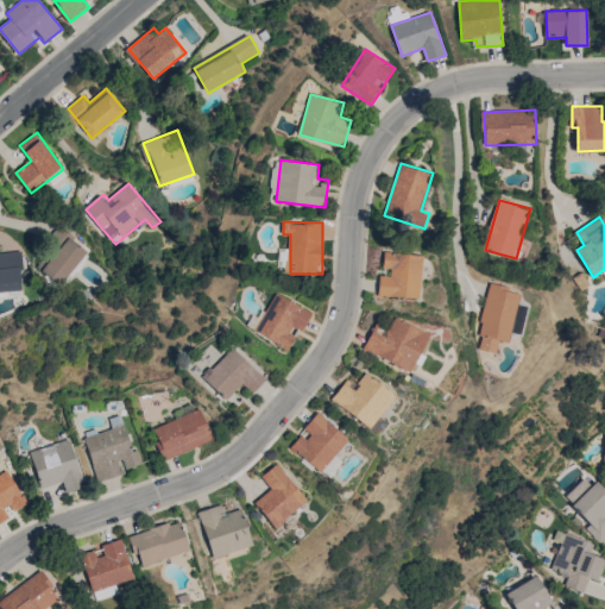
[(88,251),(67,236),(42,270),(63,286),(88,251)]
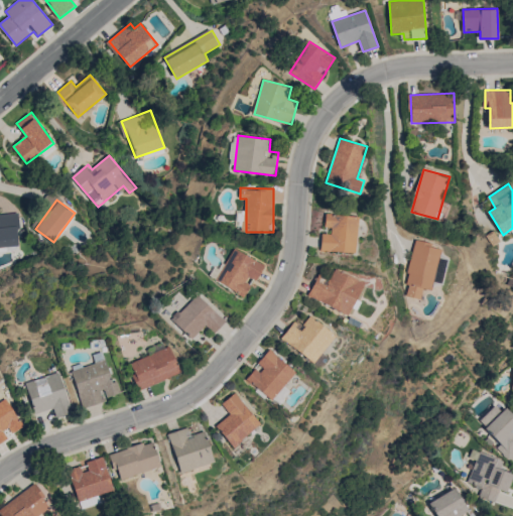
[(0,221),(0,247),(21,245),(18,213),(0,214),(0,220),(0,221)]
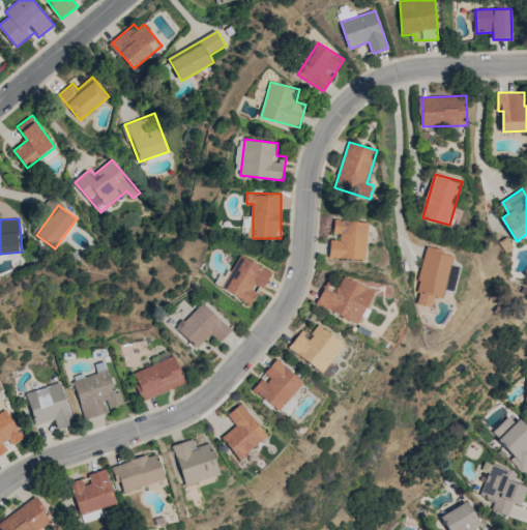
[(330,258),(367,260),(369,222),(335,219),(334,233),(342,233),(341,240),(331,240),(330,258)]
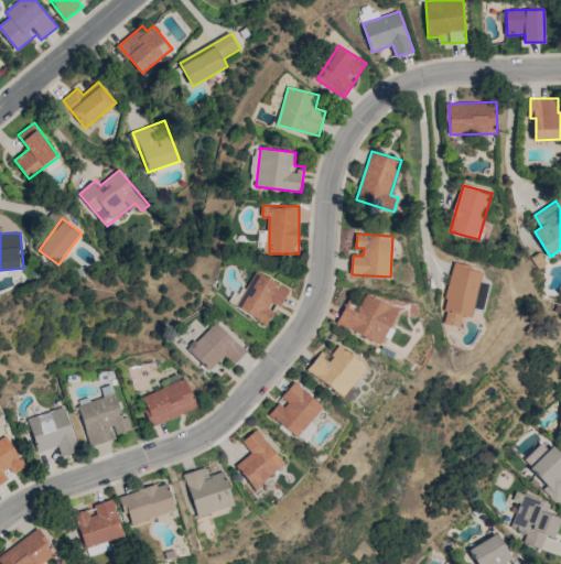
[(474,317),(484,270),(456,263),(442,323),(462,327),(464,315),(474,317)]
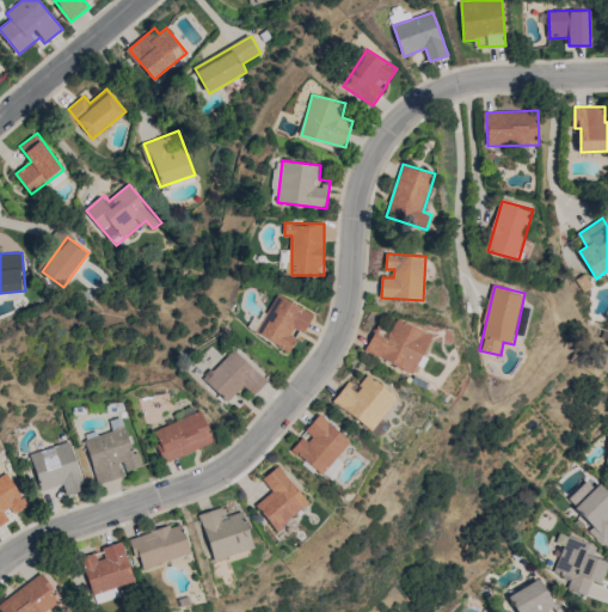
[(306,334),(315,313),(277,295),(258,335),(290,350),(300,330),(306,334)]
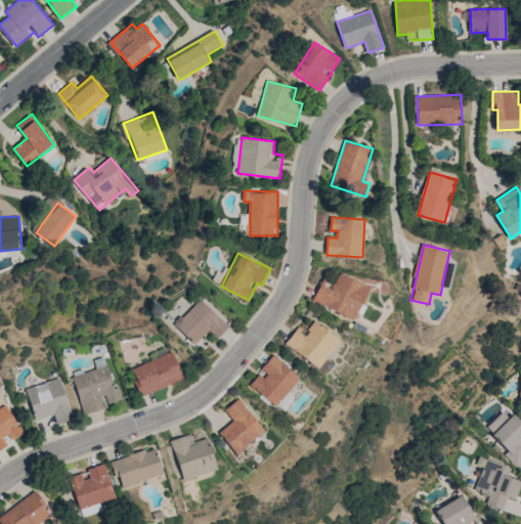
[(371,288),(340,272),(333,288),(322,282),(314,300),(355,320),(371,288)]
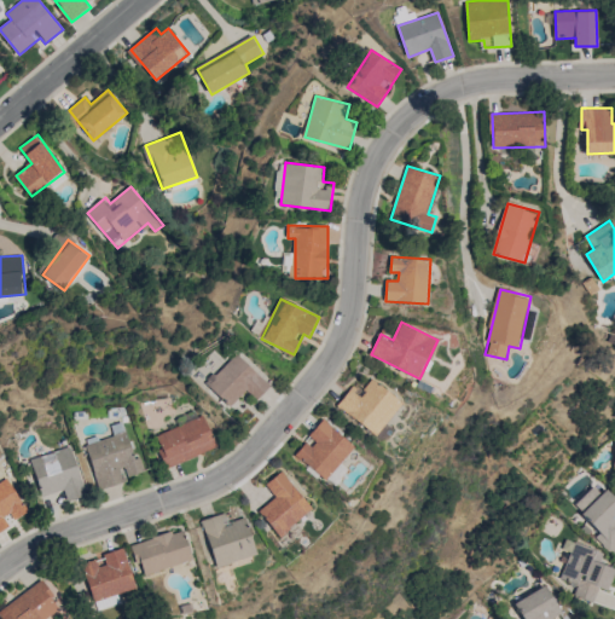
[(272,386),(237,353),(208,385),(232,406),(248,389),(259,399),(272,386)]
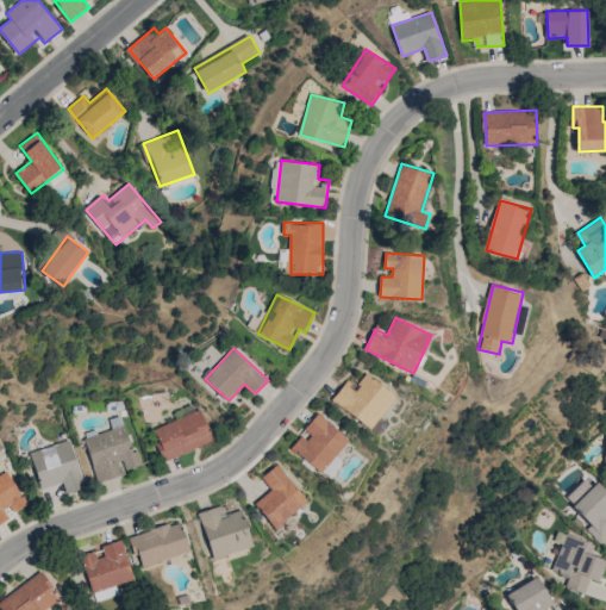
[(333,399),(373,429),(398,397),(369,374),(357,390),(347,381),(333,399)]
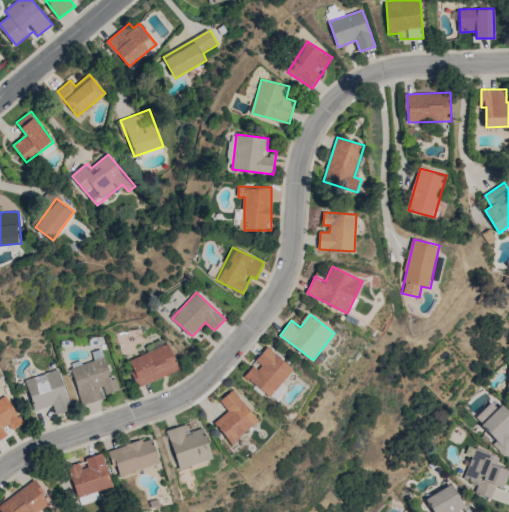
[(129,361),(140,387),(180,369),(169,343),(129,361)]
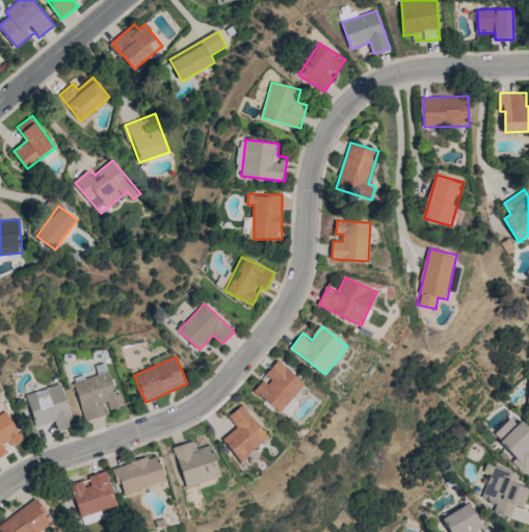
[(307,384),(279,360),(265,375),(267,377),(255,390),(281,413),(307,384)]
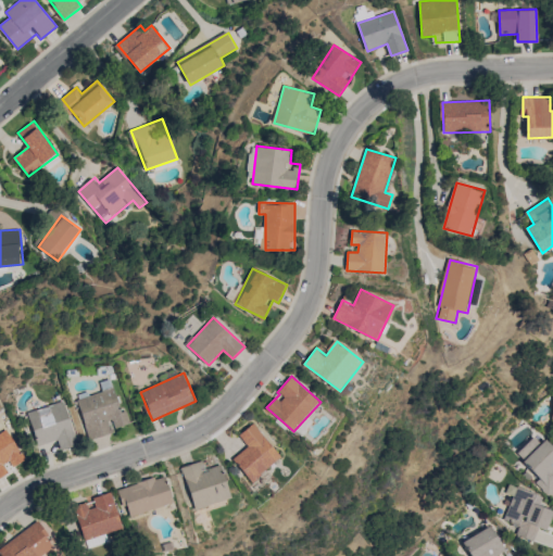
[(122,412),(115,388),(78,399),(89,439),(132,426),(127,411),(122,412)]
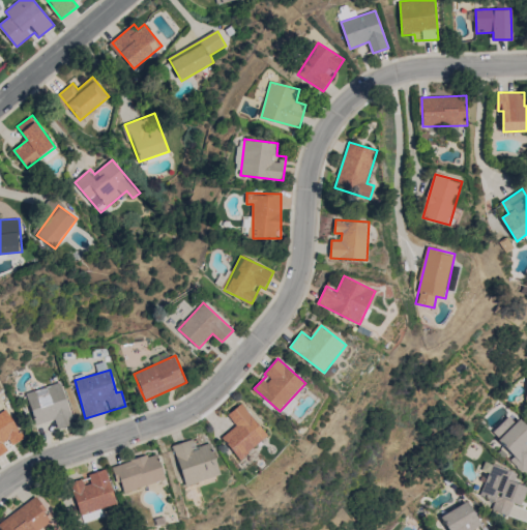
[(27,391),(36,424),(56,418),(59,428),(74,424),(62,382),(27,391)]
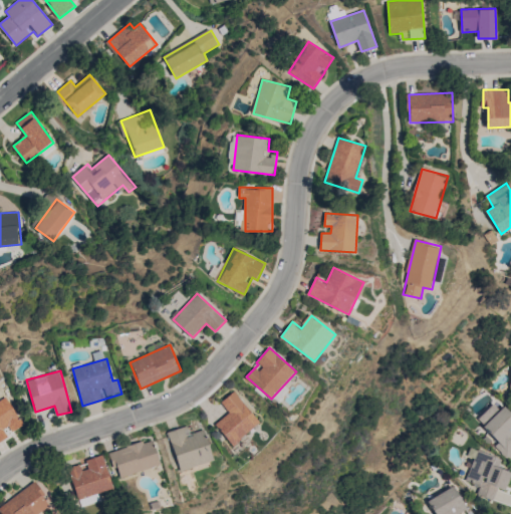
[(260,424),(235,391),(221,402),(230,414),(216,424),(232,445),(260,424)]
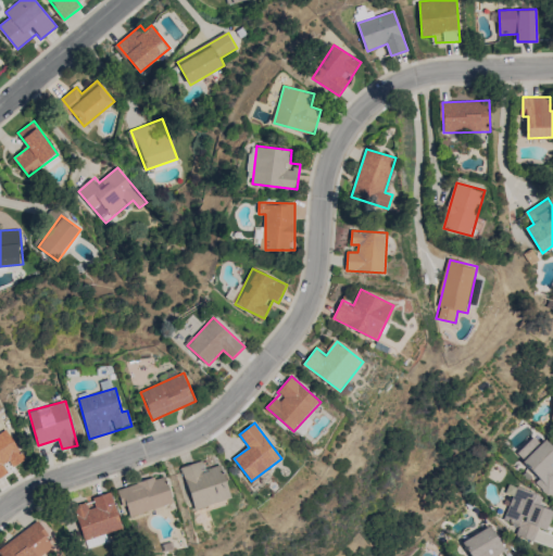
[(552,447),(540,433),(517,454),(540,478),(536,482),(550,495),(552,493),(552,447)]
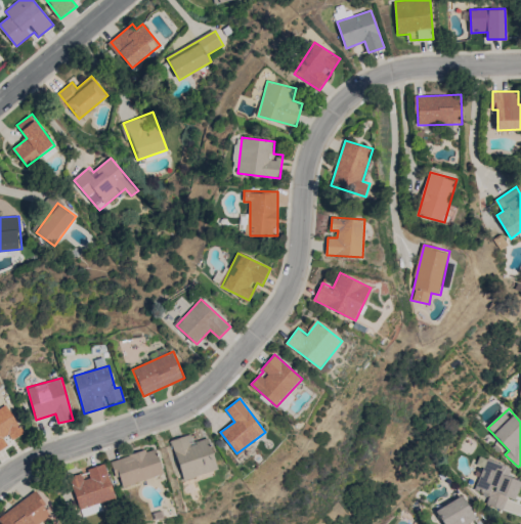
[(172,441),(185,480),(219,469),(209,437),(199,441),(196,433),(172,441)]
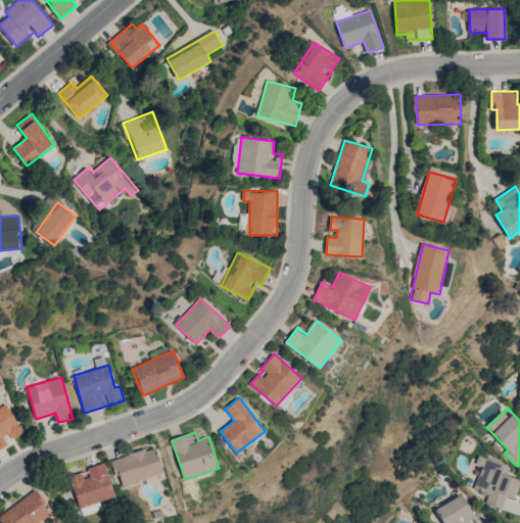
[(157,447),(113,458),(121,485),(163,474),(157,447)]
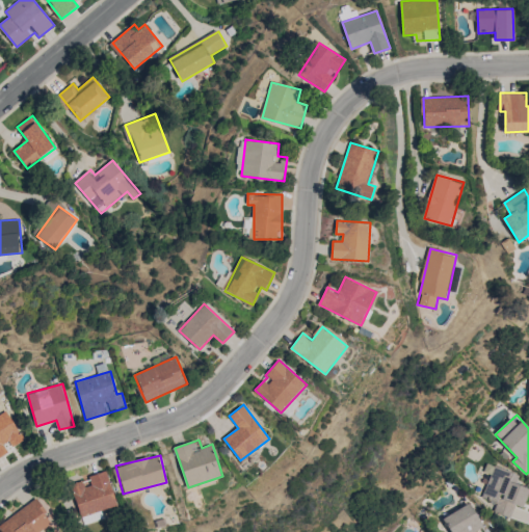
[(514,472),(496,466),(484,498),(498,503),(495,512),(511,517),(516,505),(523,507),(528,494),(528,487),(510,481),(514,472)]
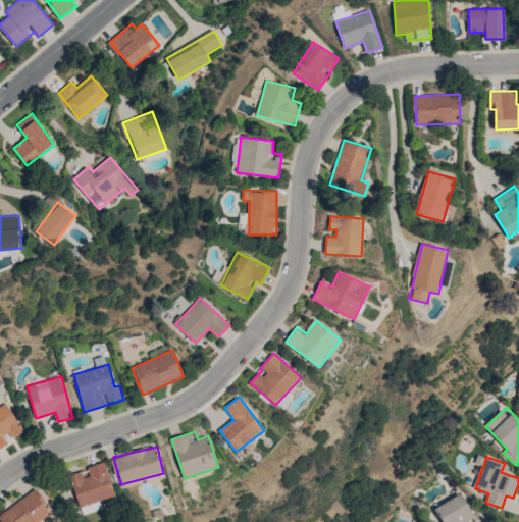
[(116,496),(105,462),(89,467),(90,469),(71,475),(82,507),(116,496)]
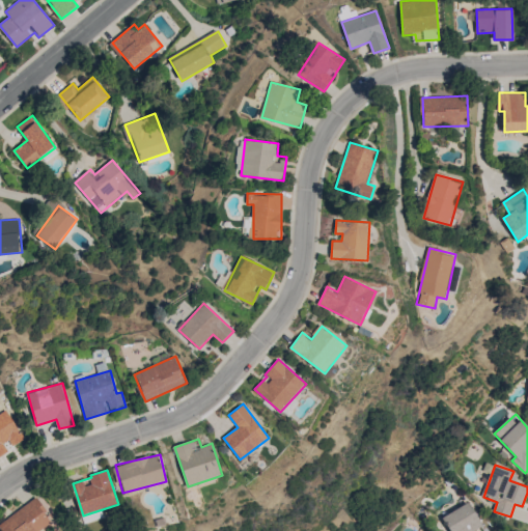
[(40,530),(53,523),(46,512),(48,511),(37,498),(0,524),(0,525),(4,530),(40,530)]
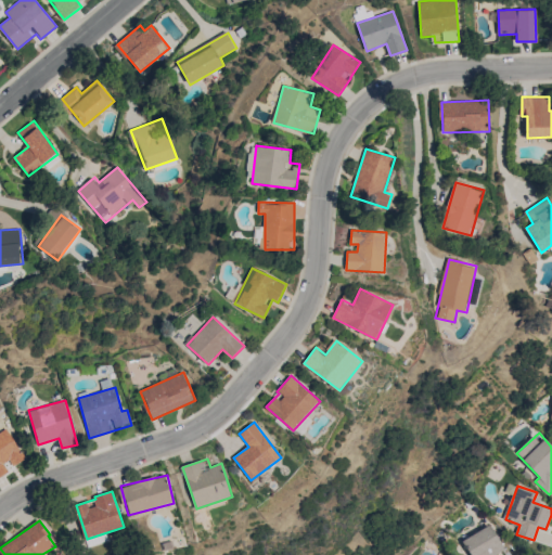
[(505,550),(491,525),(462,540),(470,554),(498,554),(505,550)]
